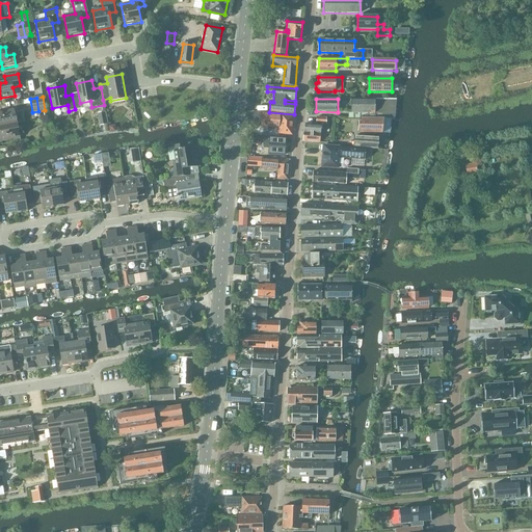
[(376,100),(352,99),(351,113),(376,114),(376,100)]
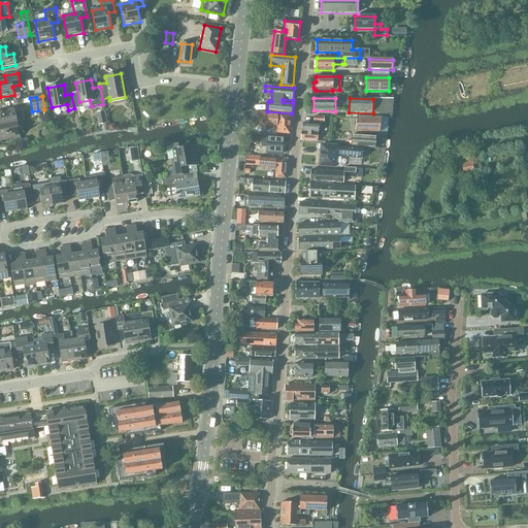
[(0,126),(18,123),(14,108),(0,111),(0,126)]
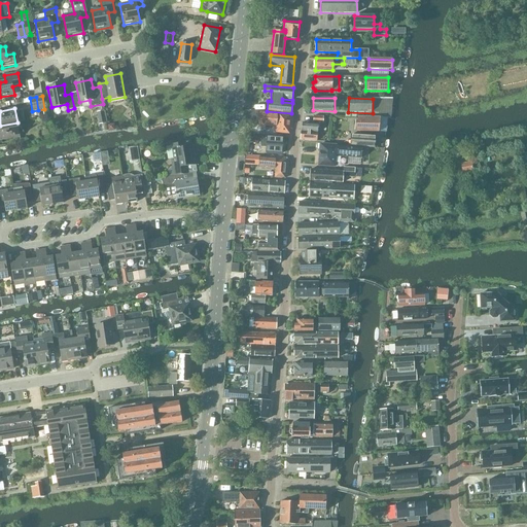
[(259,112),(250,110),(248,125),(257,126),(277,128),(276,133),(289,135),(291,115),(259,111),(259,112)]
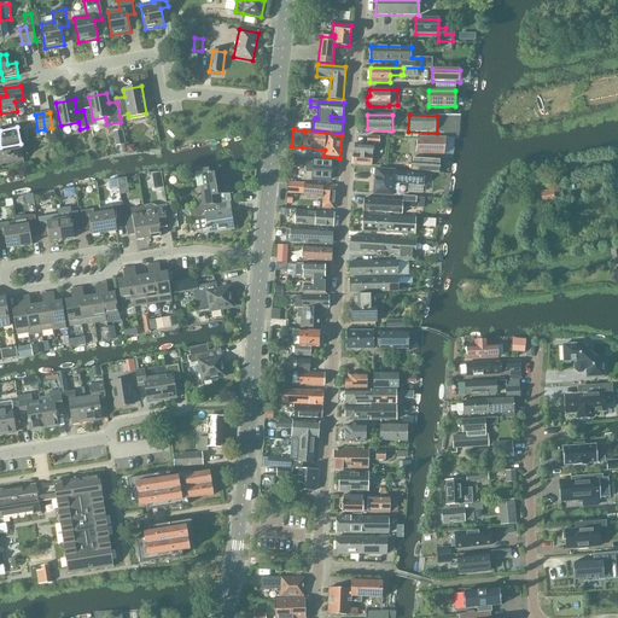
[(122,130),(115,132),(117,146),(124,145),(122,130)]
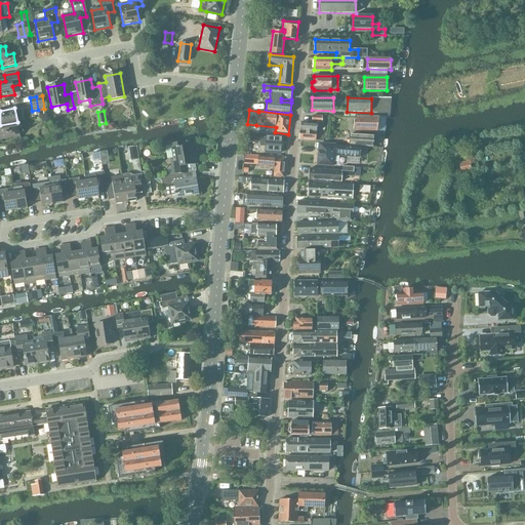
[(355,131),(379,132),(379,118),(355,117),(355,131)]
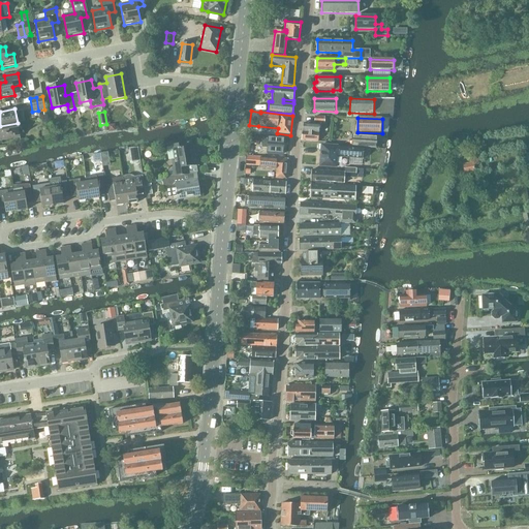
[(18,123),(0,126),(0,141),(20,137),(18,123)]
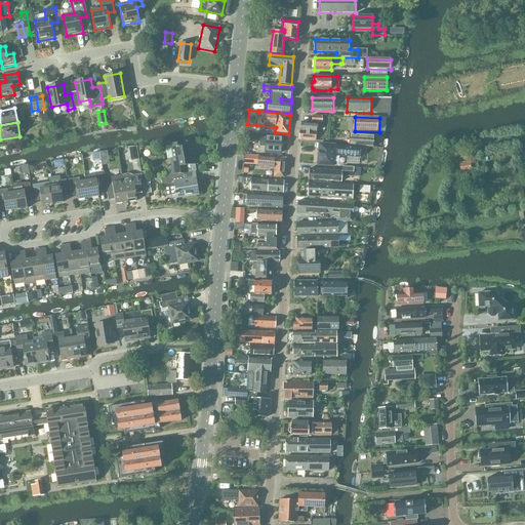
[(316,140),(317,124),(300,123),(299,139),(316,140)]
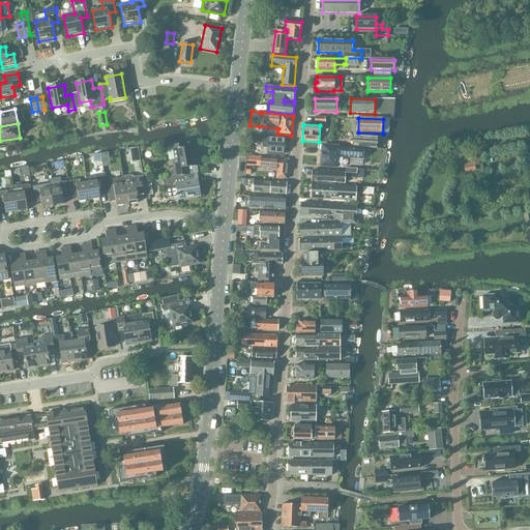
[(377,149),(378,138),(353,136),(352,147),(377,149)]
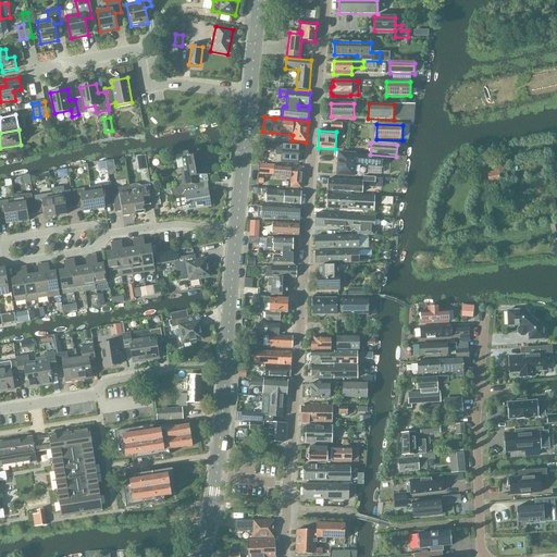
[(298,162),(299,146),(276,144),(275,156),(282,156),(282,161),(298,162)]
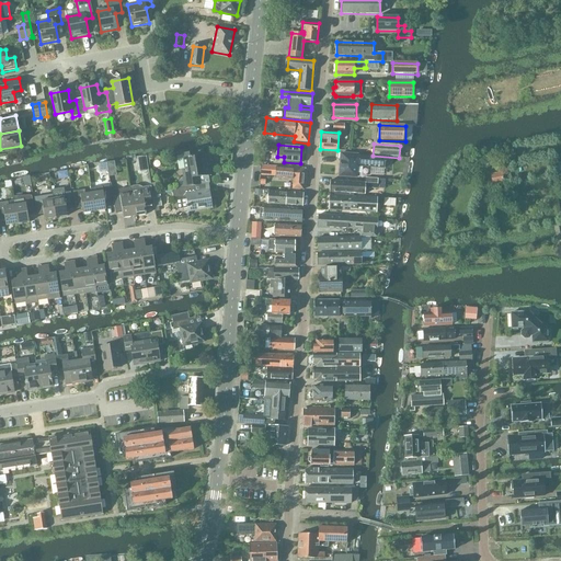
[(29,147),(20,149),(22,158),(31,156),(29,147)]
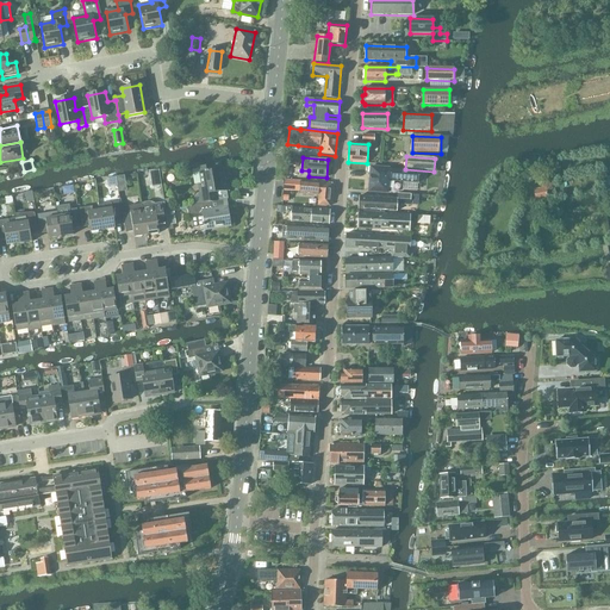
[(387,193),(390,168),(371,167),(368,192),(387,193)]
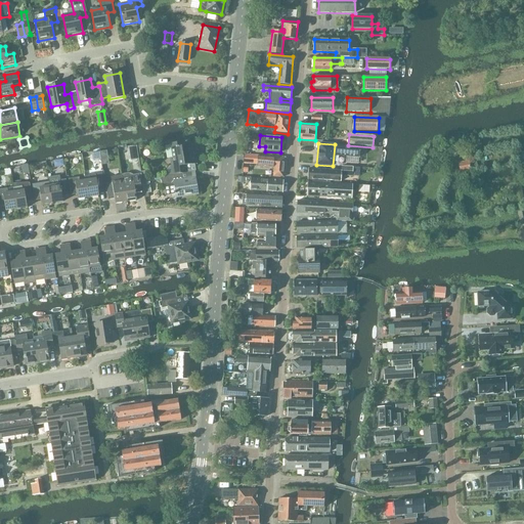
[(167,172),(167,176),(182,174),(187,173),(186,166),(198,164),(195,155),(193,156),(191,145),(171,148),(174,162),(171,163),(172,166),(170,166),(167,172)]
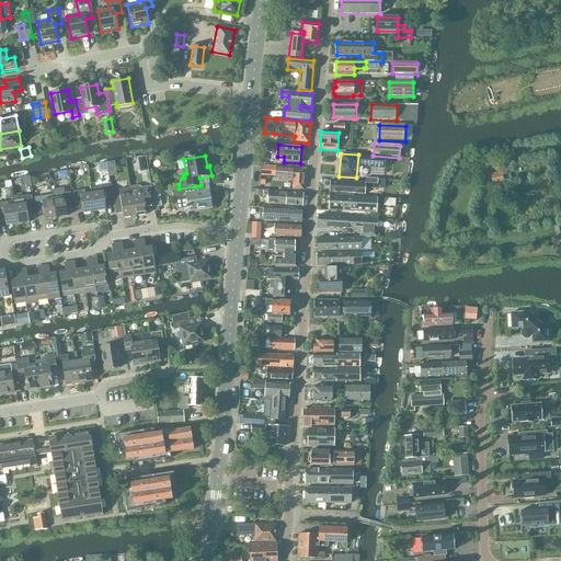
[(385,170),(386,158),(359,156),(358,168),(385,170)]
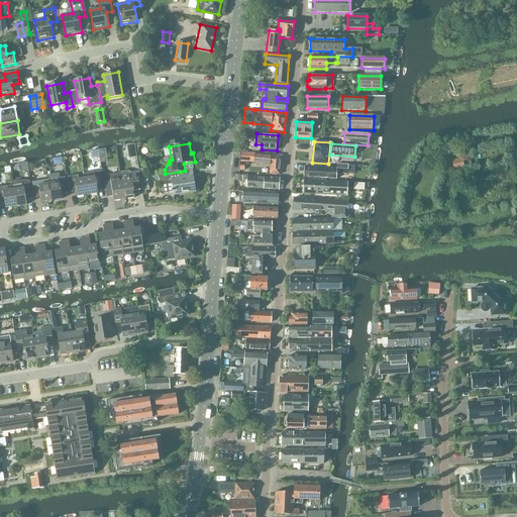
[(106,149),(99,150),(100,163),(108,162),(106,149)]
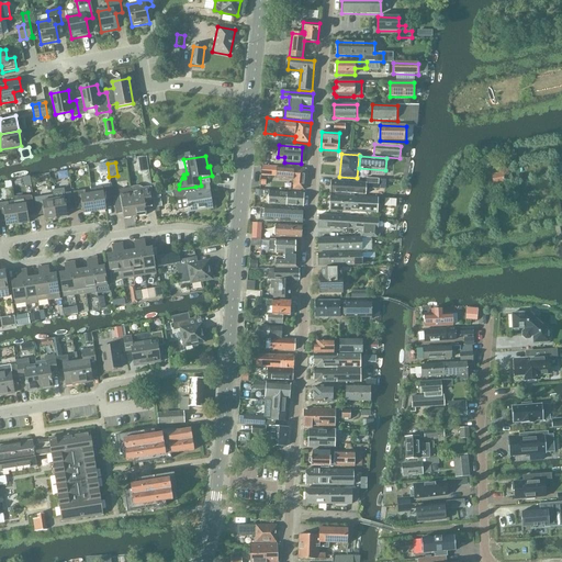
[(304,190),(306,169),(269,166),(269,173),(277,175),(277,178),(294,180),(293,189),(304,190)]
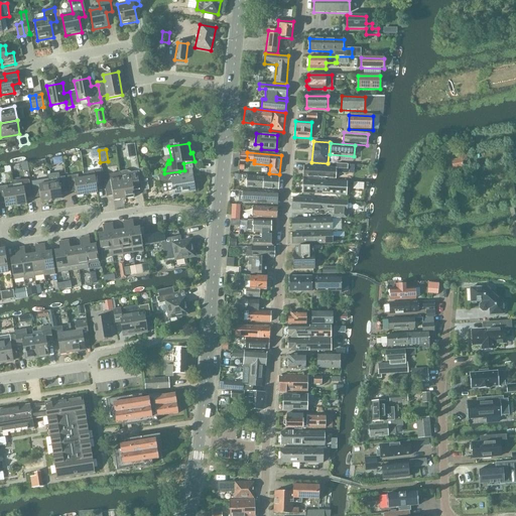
[(464,167),(462,158),(452,160),(453,169),(464,167)]
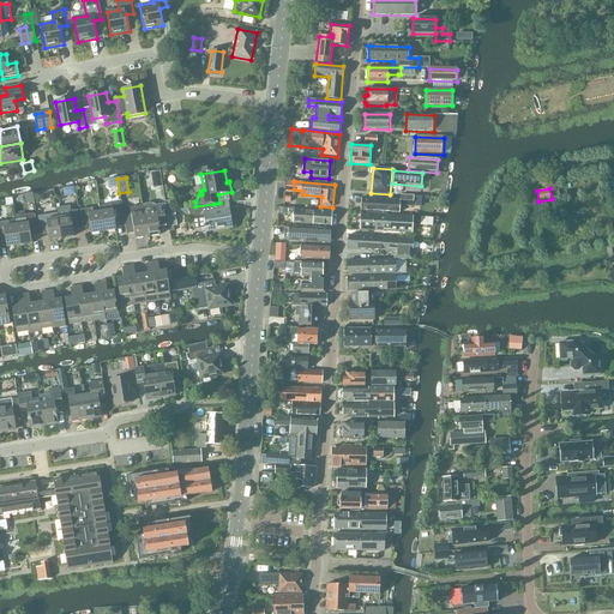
[(414,208),(414,198),(414,197),(399,196),(399,200),(361,198),(361,211),(366,211),(366,214),(387,215),(387,212),(398,214),(399,206),(414,208)]
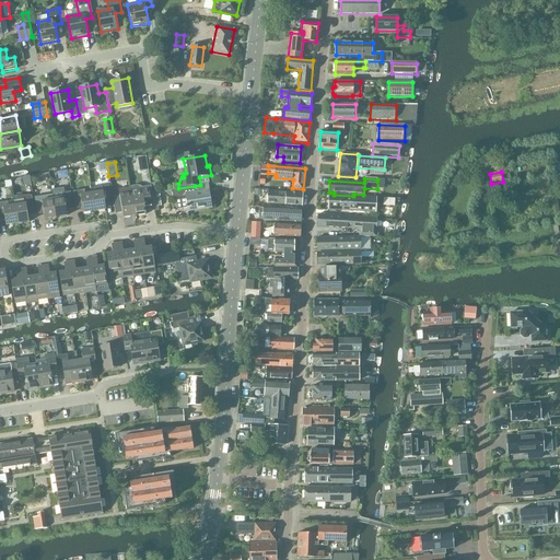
[(92,194),(94,211),(106,210),(105,205),(112,203),(109,186),(91,188),(92,194)]
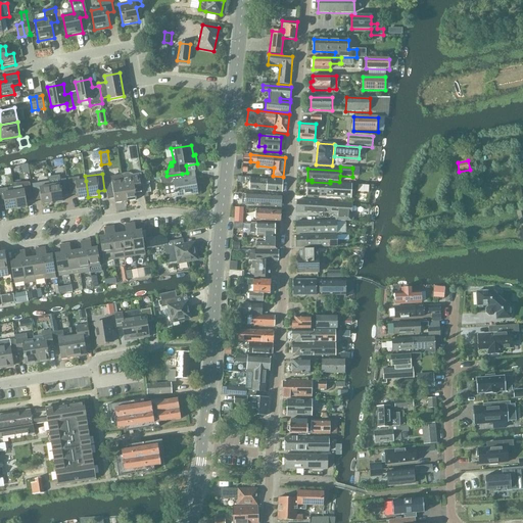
[(125,175),(122,176),(123,181),(126,202),(136,200),(136,195),(142,194),(139,175),(134,176),(133,175),(132,175),(131,174),(130,174),(125,175)]
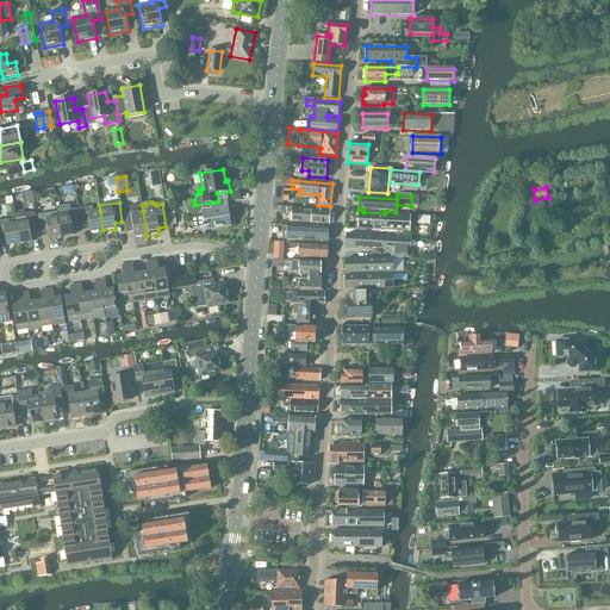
[(213,210),(212,203),(194,205),(187,206),(187,209),(188,217),(197,216),(198,226),(205,225),(205,230),(230,226),(228,207),(213,210)]
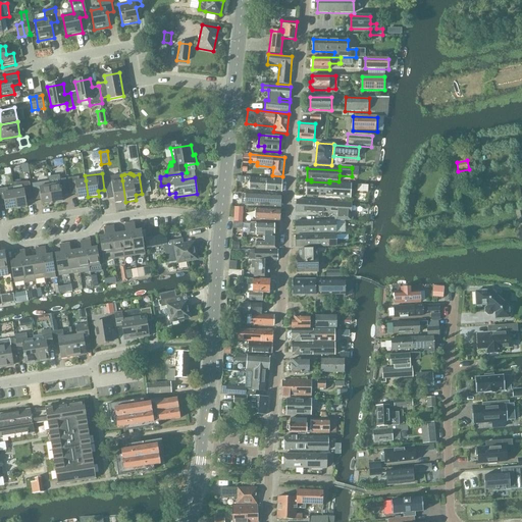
[(122,180),(121,175),(111,176),(112,181),(107,181),(107,183),(105,184),(108,199),(114,199),(114,204),(125,202),(122,180)]
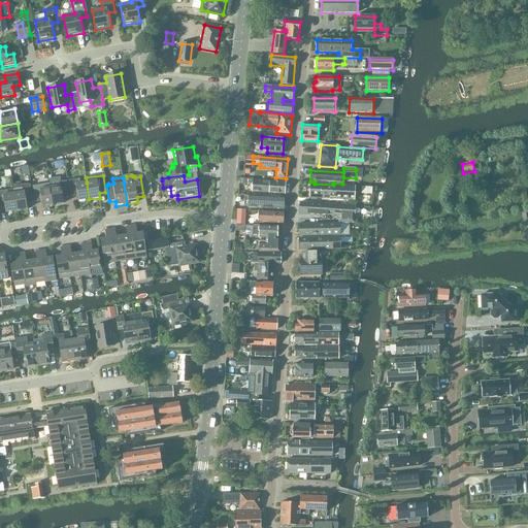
[(89,199),(87,183),(80,183),(79,178),(69,180),(71,197),(77,196),(78,201),(89,199)]
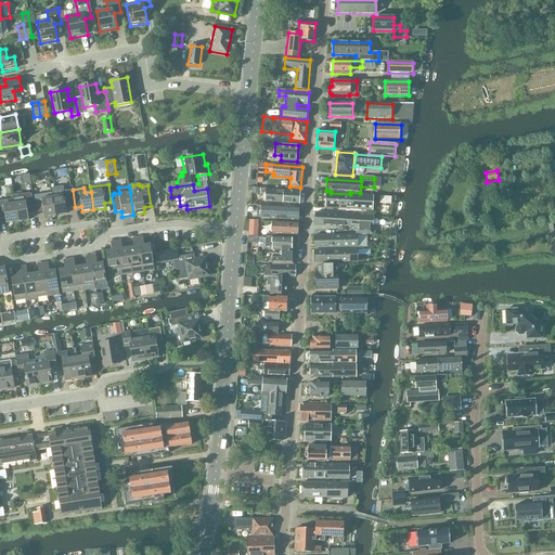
[(53,197),(55,216),(67,214),(66,208),(73,207),(69,190),(63,191),(63,190),(57,191),(59,196),(53,197)]
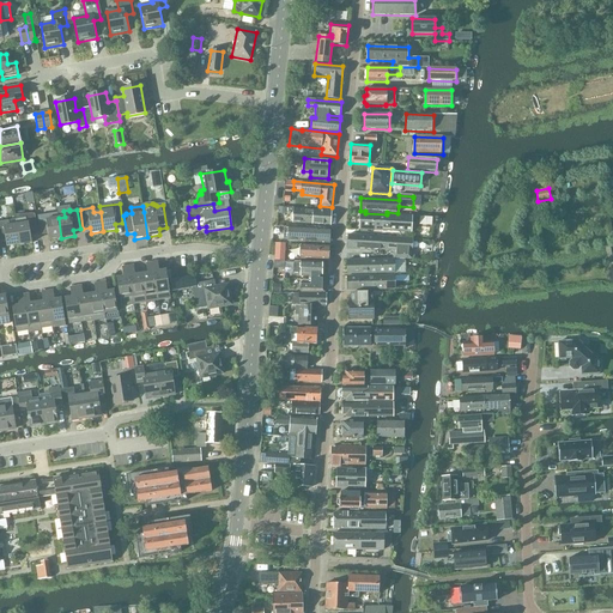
[(331,225),(332,212),(293,210),(292,223),(331,225)]
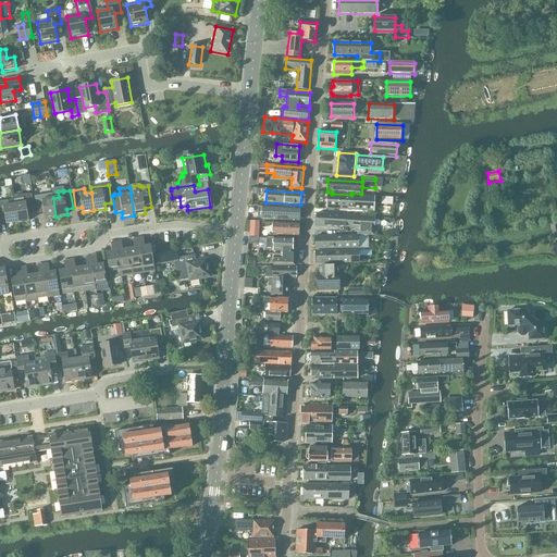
[(373,211),(373,209),(374,197),(327,194),(326,209),(373,211)]
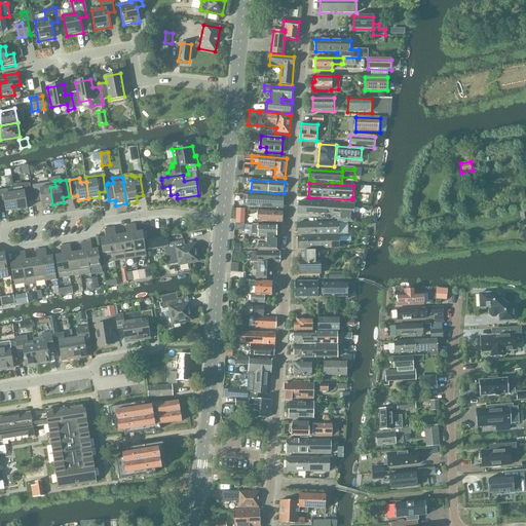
[(44,188),(43,184),(32,186),(35,202),(41,201),(42,207),(52,204),(50,187),(44,188)]
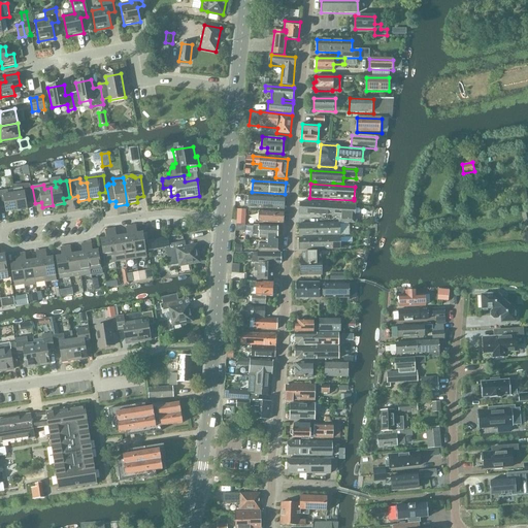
[(17,210),(28,209),(27,204),(33,203),(31,191),(30,187),(19,189),(20,193),(13,194),(17,210)]
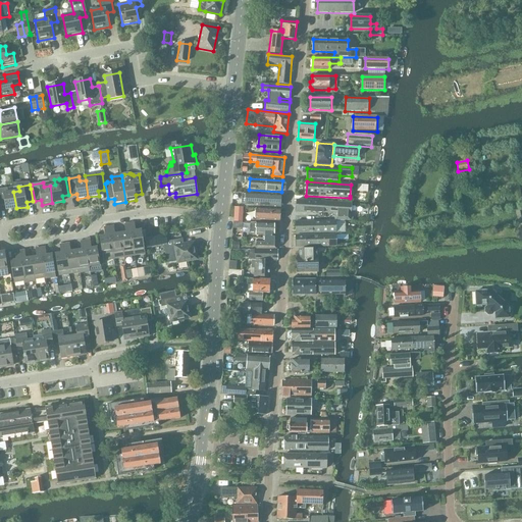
[(16,208),(13,192),(8,193),(7,188),(0,189),(0,205),(5,205),(6,210),(16,208)]
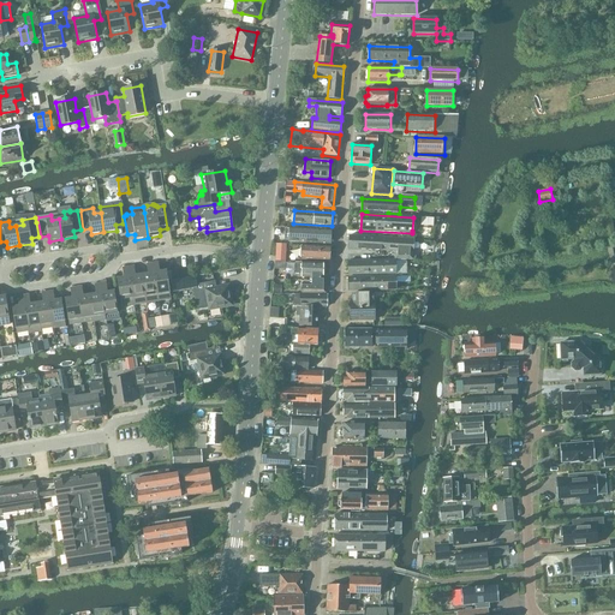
[(330,244),(330,230),(290,228),(290,242),(330,244)]
